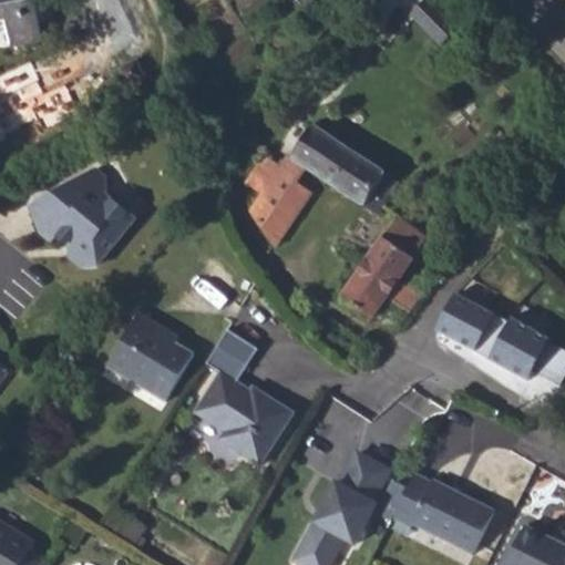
[(0,17),(4,16),(8,43),(40,38),(32,0),(0,0),(0,17)]
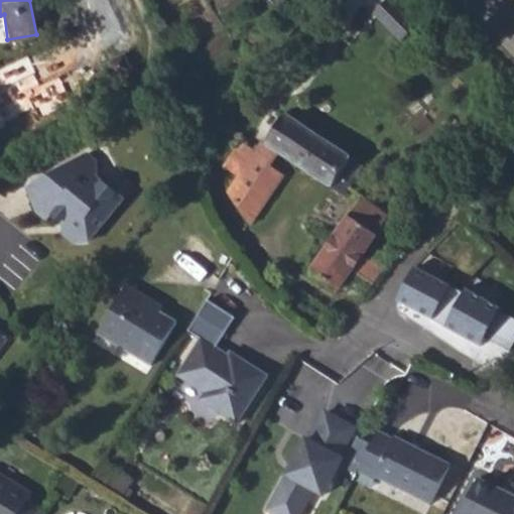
[(381,0),(373,7),(401,38),(417,23),(396,0),(381,0)]
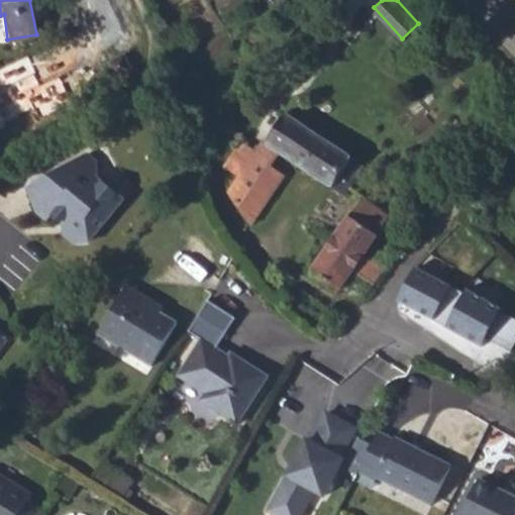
[(263,141),(280,152),(344,194),(364,164),(283,111),(263,141)]
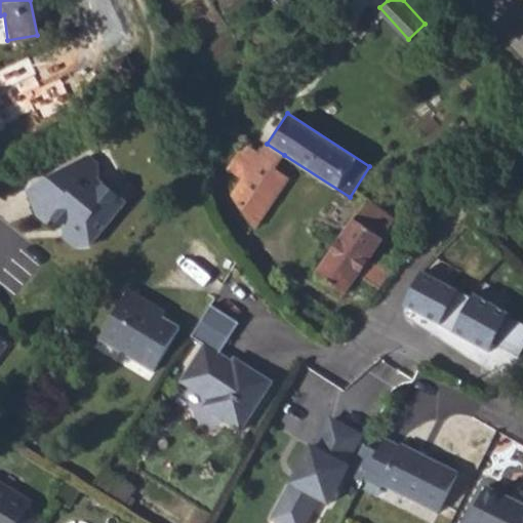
[(257,150),(244,142),(227,167),(240,177),(230,194),(252,228),(289,176),(275,166),(257,150)]
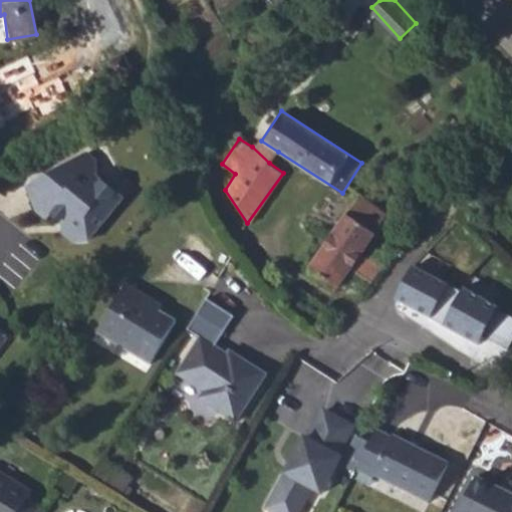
[(252,147),(269,163),(278,152),(261,141),(258,145),(255,144),(252,147)]
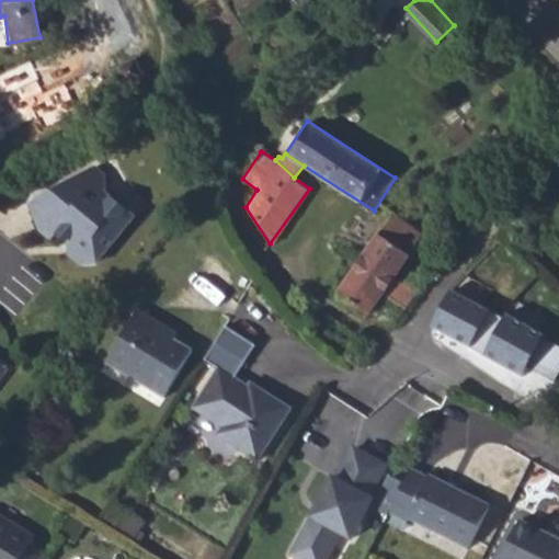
[(90,162),(26,198),(35,224),(48,235),(53,228),(65,238),(66,249),(79,260),(92,259),(130,212),(102,189),(101,172),(90,162)]
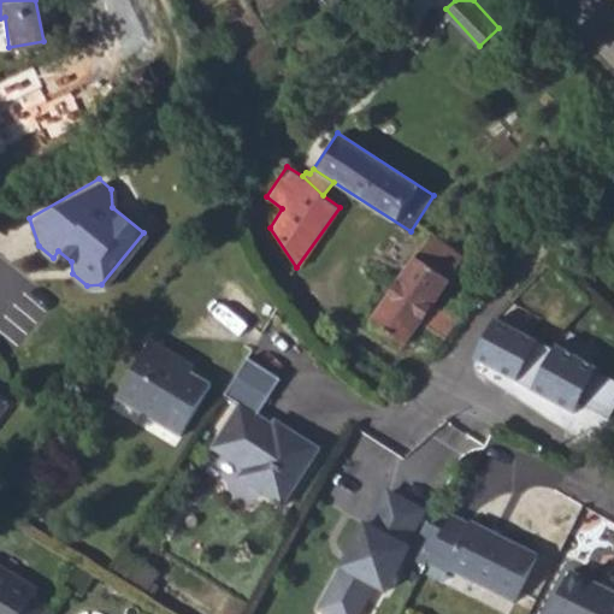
[(443,338),(456,322),(432,302),(465,255),(431,232),(371,322),(403,343),(419,320),(443,338)]
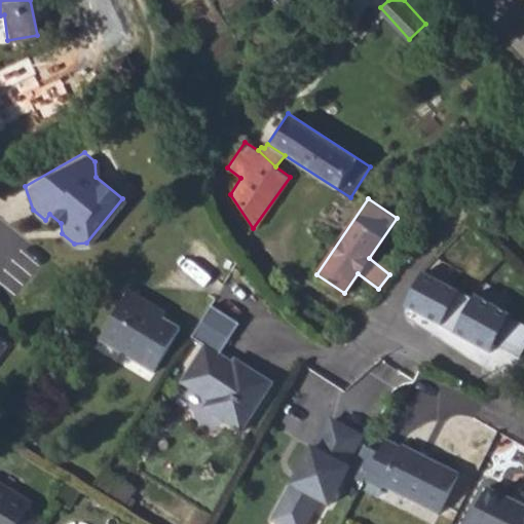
[(404,307),(488,352),(510,313),(471,292),(469,296),(423,271),(404,307)]
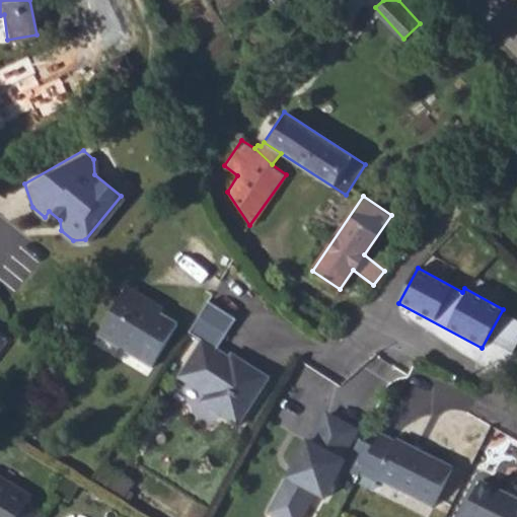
[(137,298),(140,292),(125,283),(94,330),(151,365),(176,322),(160,311),(137,298)]
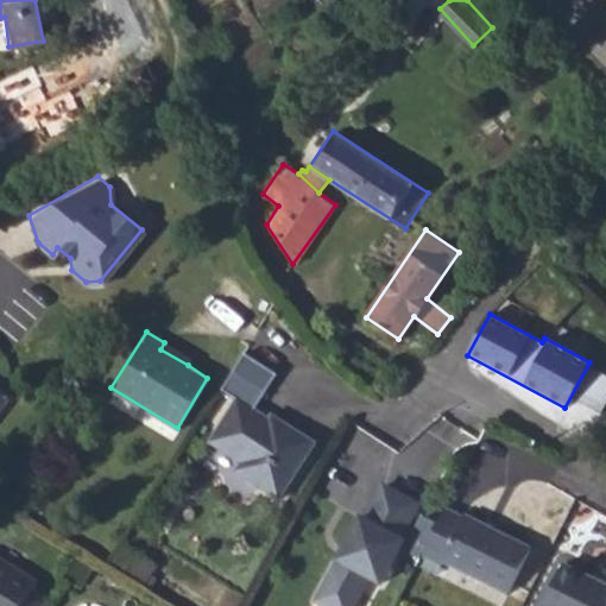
[(161,349),(188,365),(191,360),(164,342),(161,349)]
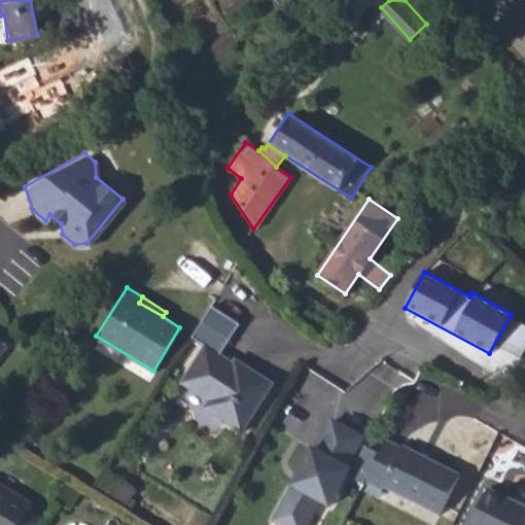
[(241,322),(211,303),(191,336),(205,344),(181,381),(209,398),(204,406),(242,430),(274,382),(244,363),(239,371),(232,365),(235,361),(234,361),(220,353),(241,322)]
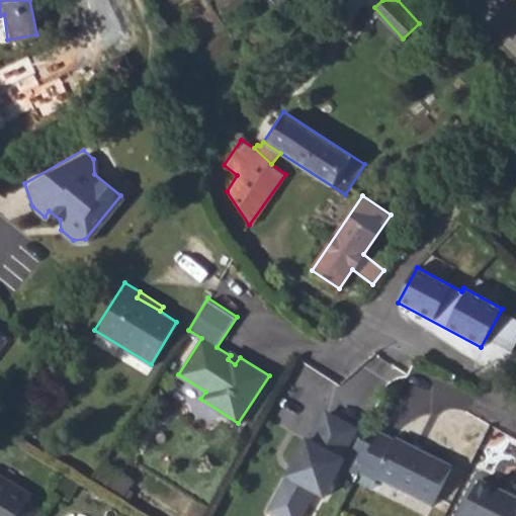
[(232,351),(230,355),(231,355),(228,359),(235,364),(240,357),(232,351)]
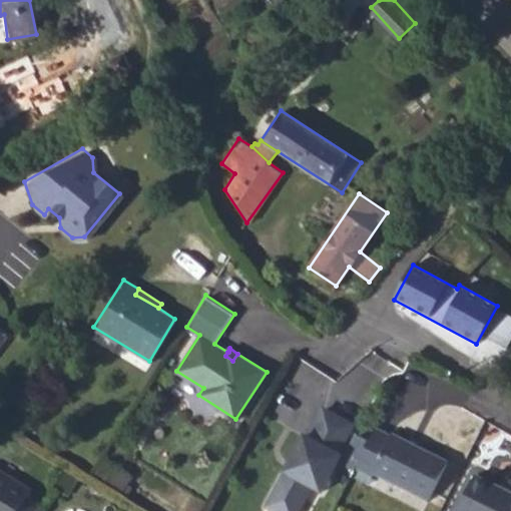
[(307,428),(324,438),(337,415),(319,405),(307,428)]
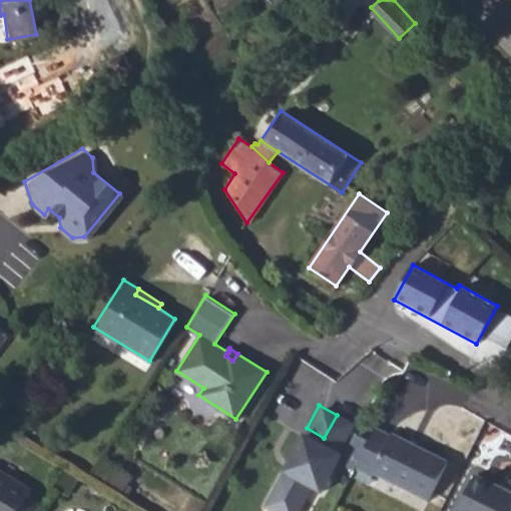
[(354,465),(372,475),(373,471),(428,499),(447,460),(416,444),(407,439),(391,431),(390,434),(374,426),(354,465)]
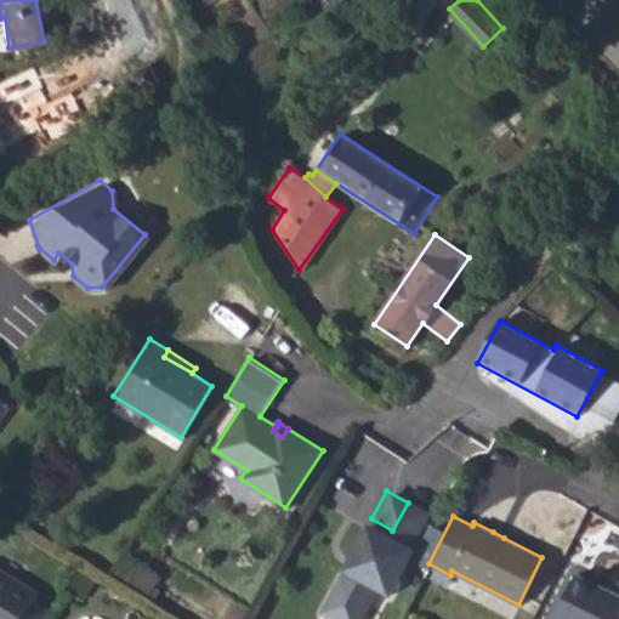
[(493,532),(504,538),(506,532),(495,527),(493,532)]
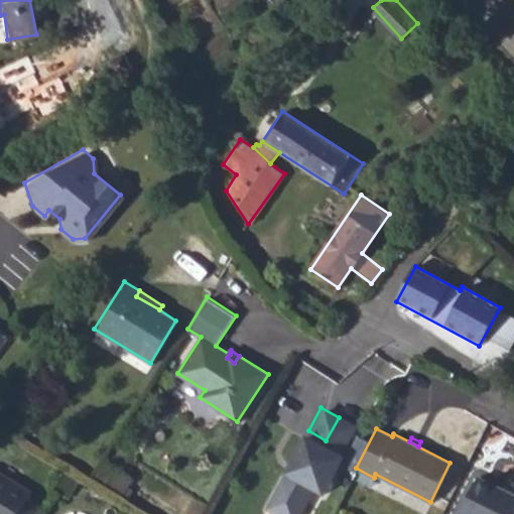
[(33,513),(37,508),(23,499),(27,492),(0,474),(0,513),(33,513)]
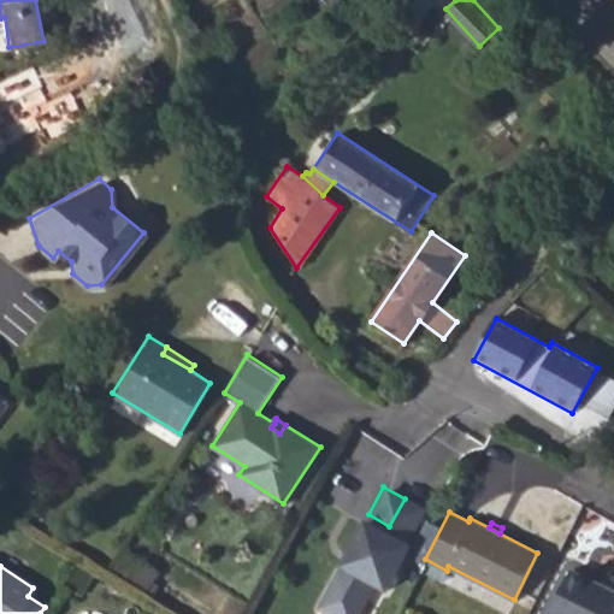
[(545,613),(613,613),(613,590),(568,568),(545,613)]
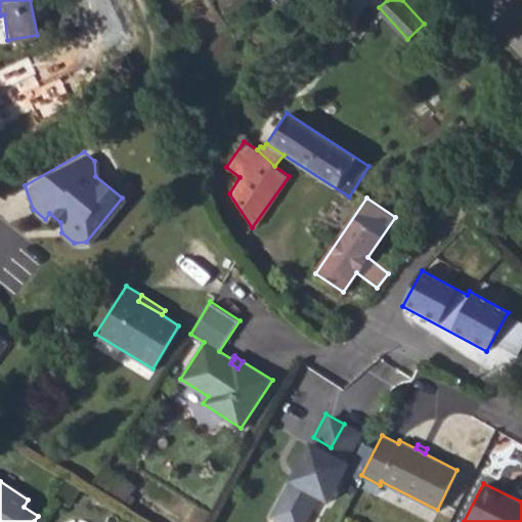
[(329,521),(333,516),(294,493),(277,521),(329,521)]
